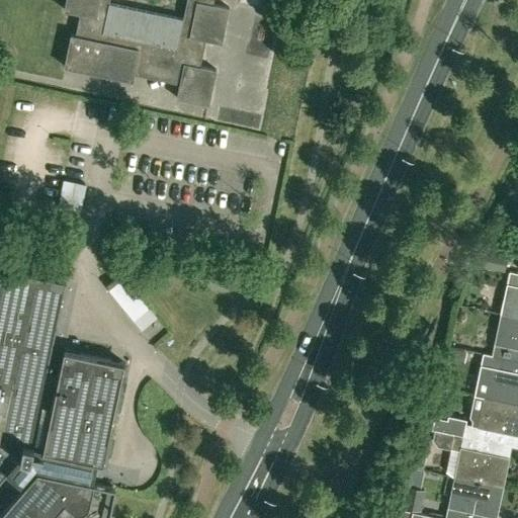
[(66,0),(64,9),(80,12),(76,34),(71,33),(64,65),(133,80),(135,68),(181,78),(177,97),(208,103),(217,69),(200,65),(205,38),(222,41),(230,7),(213,3),(213,0),(66,0)]
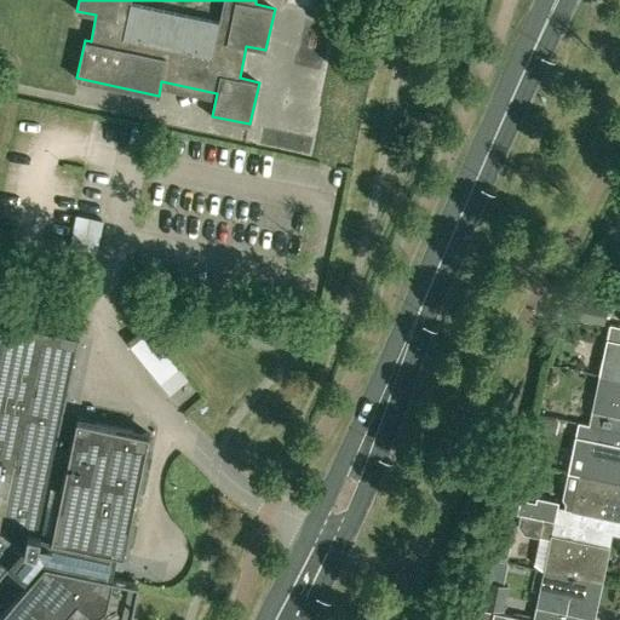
[(589,321),(590,314),(592,302),(570,298),(567,316),(589,321)]
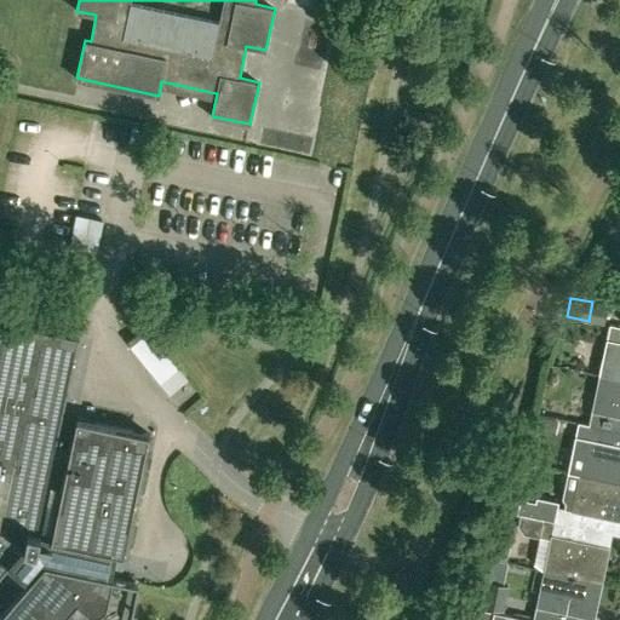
[(130,619),(137,589),(139,581),(110,575),(115,552),(124,554),(149,432),(76,418),(69,453),(56,451),(79,338),(1,322),(0,328),(0,577),(11,564),(29,580),(0,613),(0,619),(130,619)]
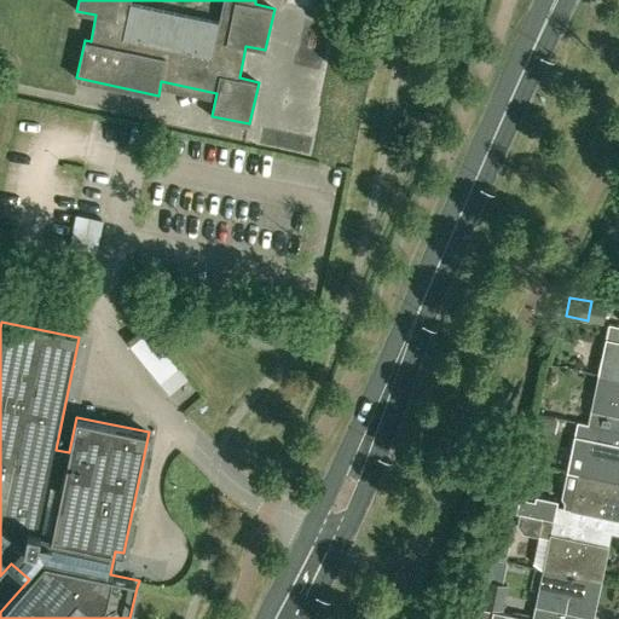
[(618,377),(618,324),(608,323),(606,339),(611,340),(603,375),(618,377)]
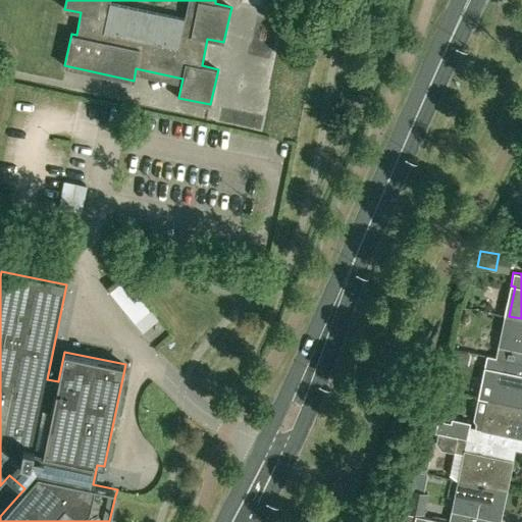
[(521,350),(521,318),(509,316),(503,346),(499,345),(496,357),(518,361),(520,350),(521,350)]
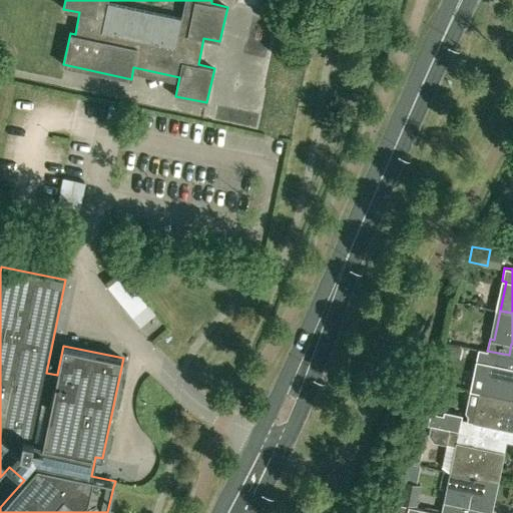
[(461,354),(463,347),(446,343),(444,355),(460,358),(461,354)]
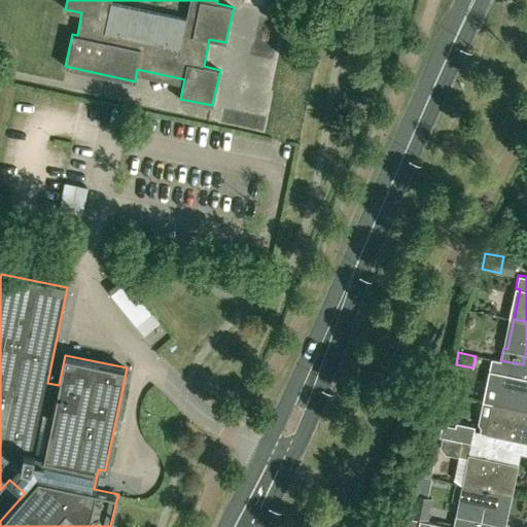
[(523,364),(500,360),(492,358),(484,400),(496,403),(526,409),(526,377),(521,377),(523,364)]
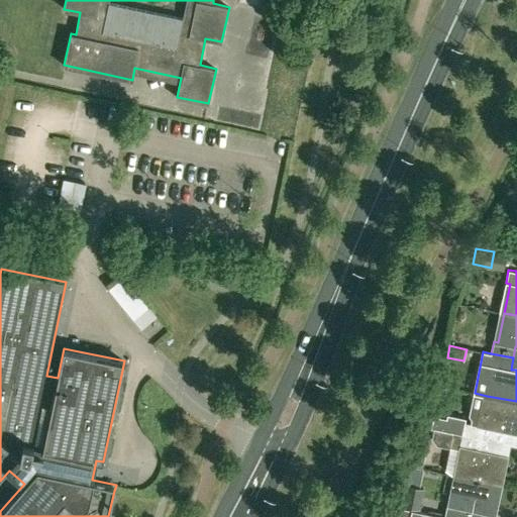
[(516,432),(516,401),(487,396),(481,424),(466,421),(462,433),(484,438),(496,440),(498,429),(516,432)]
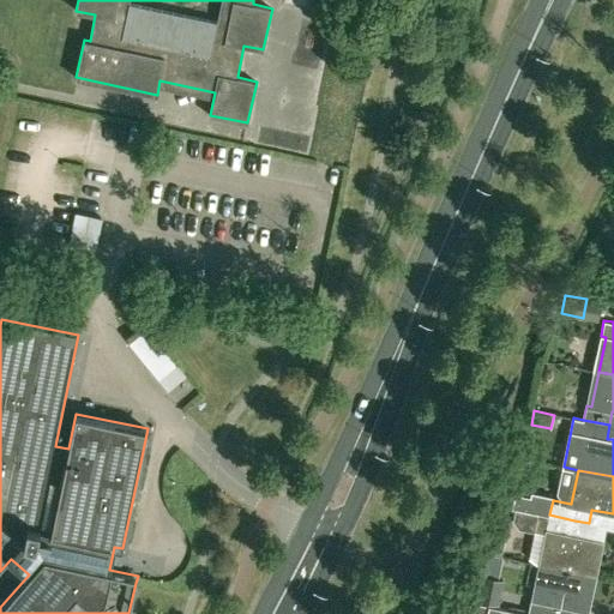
[(518,509),(523,510),(549,515),(553,500),(554,497),(531,492),(530,495),(516,493),(513,507),(518,509)]
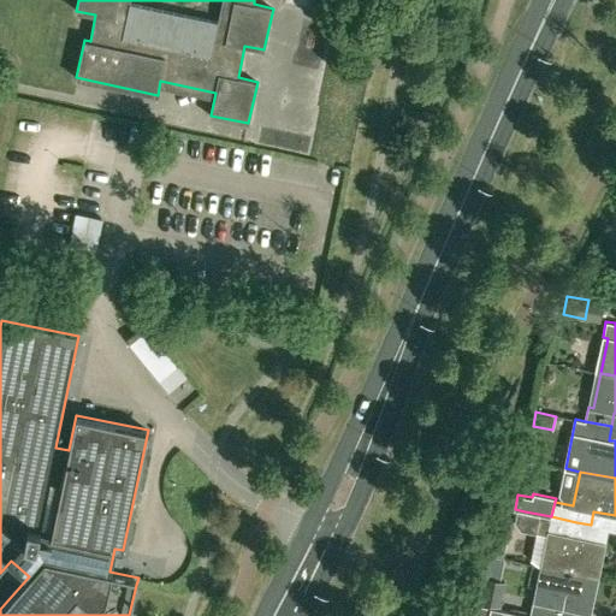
[(545,567),(592,576),(600,542),(574,535),(576,522),(551,516),(525,511),(520,510),(517,521),(522,528),(535,531),(529,560),(538,566),(545,567)]
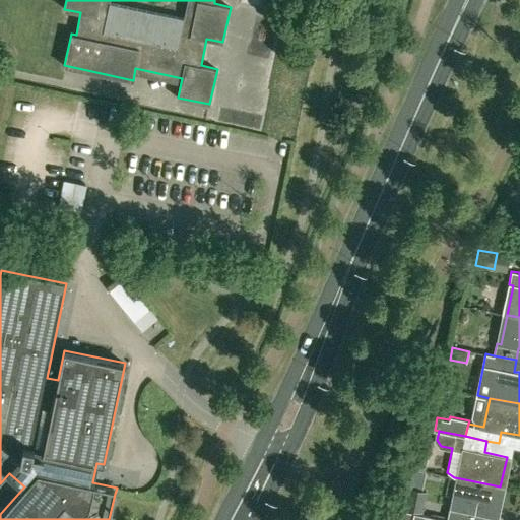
[(417,451),(414,468),(426,470),(430,453),(427,453),(417,451)]
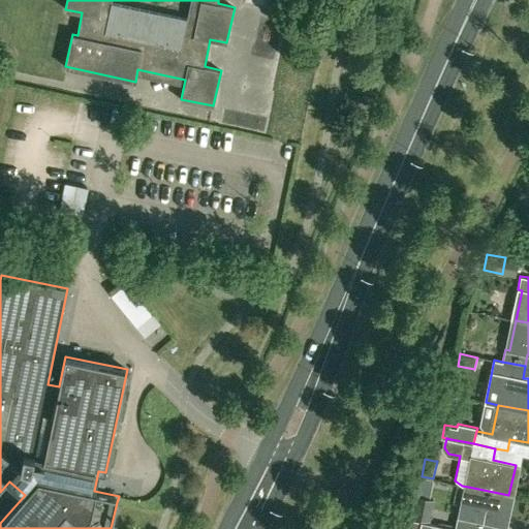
[(458,516),(455,528),(459,528),(477,528),(479,522),(502,526),(508,495),(468,487),(465,505),(460,504),(458,516)]
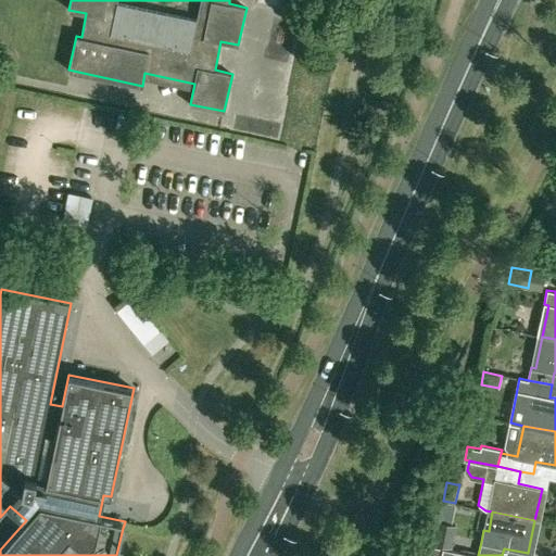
[(436,520),(431,542),(450,546),(454,523),(436,520)]
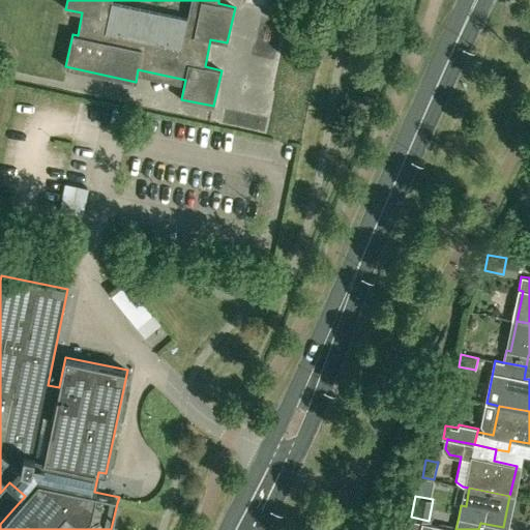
[(460,529),(455,529),(408,519),(405,529),(460,529)]
